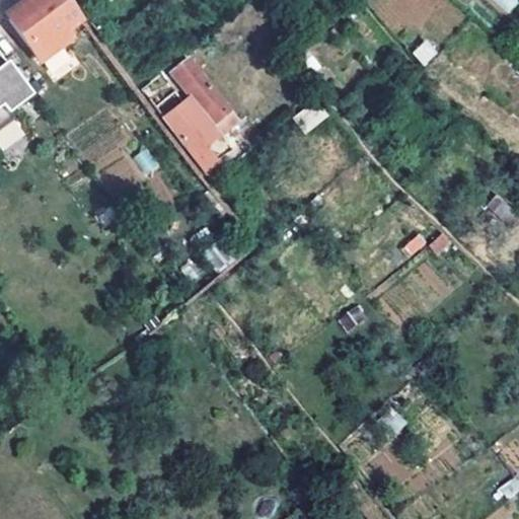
[(79,24),(60,0),(19,0),(0,14),(0,15),(38,66),(72,40),(67,32),(79,24)]
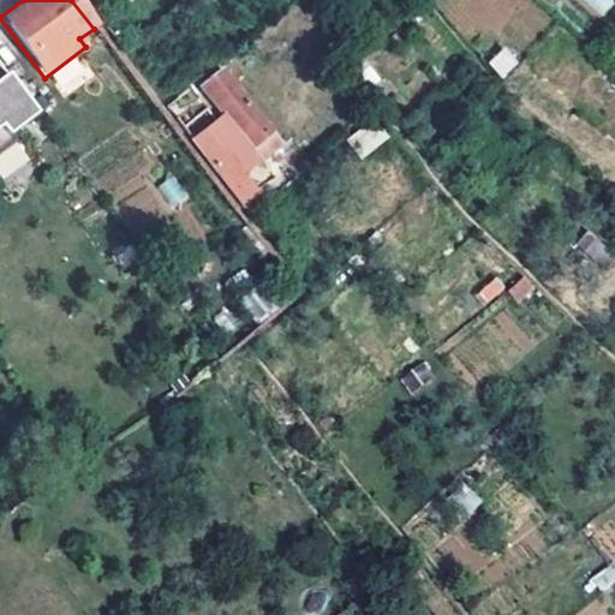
[(583,0),(602,17),(614,1),(613,0),(583,0)]
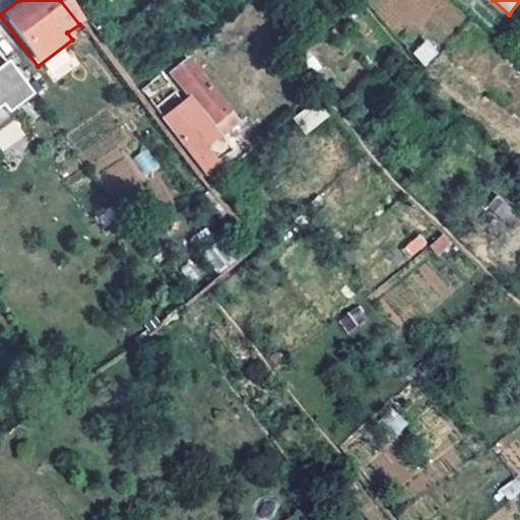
[(427,39),(412,52),(424,65),(439,52),(427,39)]
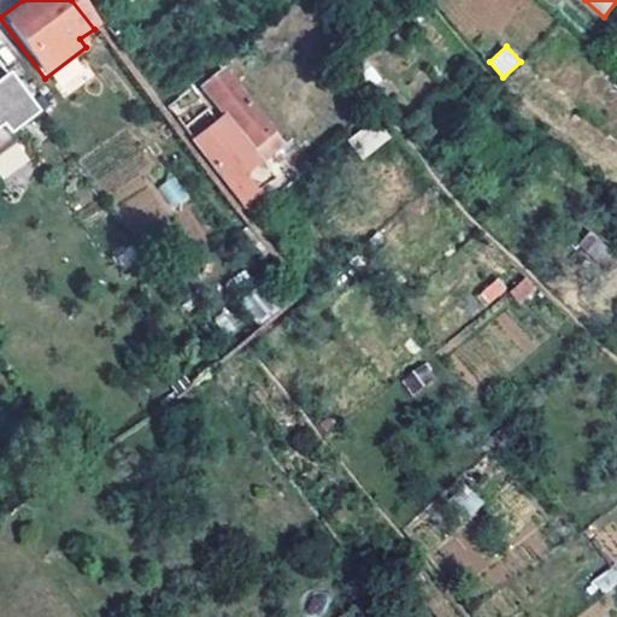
[(51,77),(65,97),(93,75),(78,57),(51,77)]
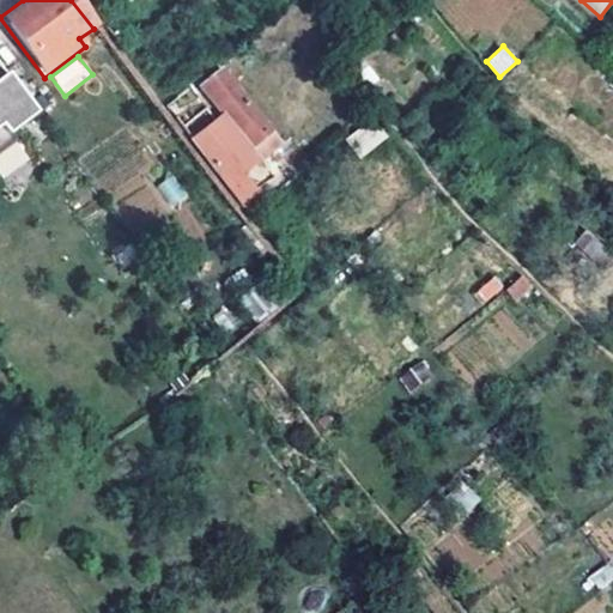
[(35,114),(0,67),(0,128),(5,135),(35,114)]
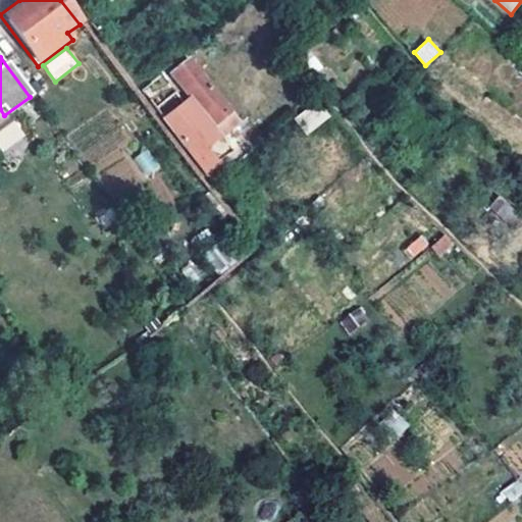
[(239,122),(190,60),(170,75),(212,129),(204,136),(185,152),(209,184),(223,172),(205,149),(239,122)]
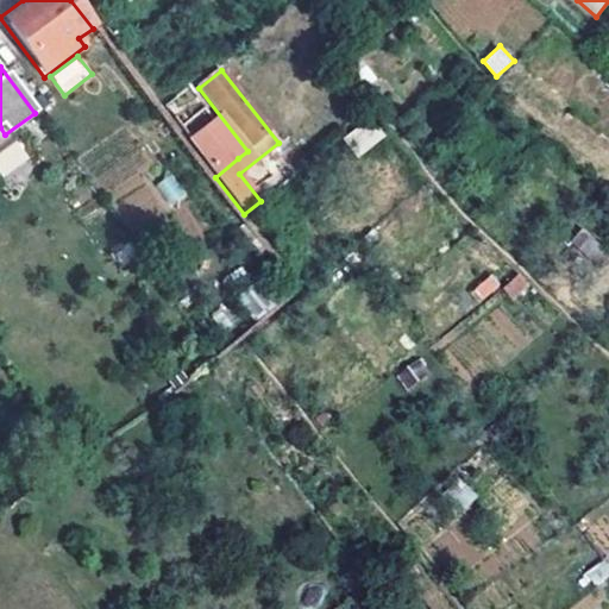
[(215,130),(193,146),(215,177),(238,158),(215,130)]
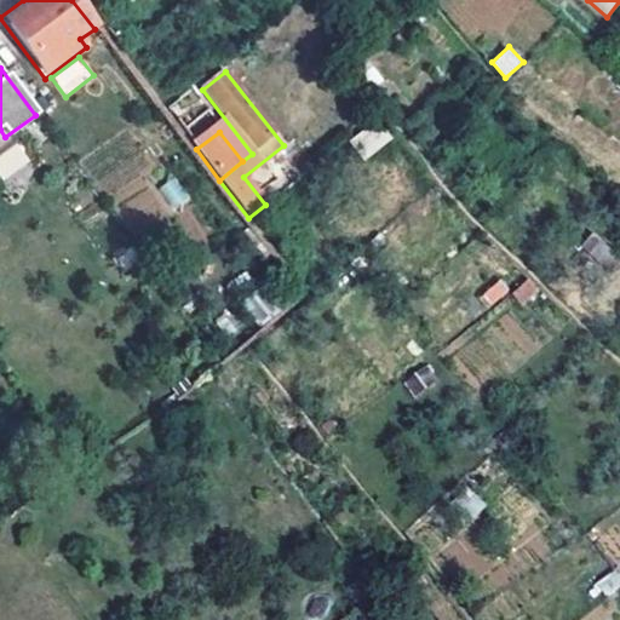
[(16,141),(0,151),(0,177),(4,183),(32,161),(16,141)]
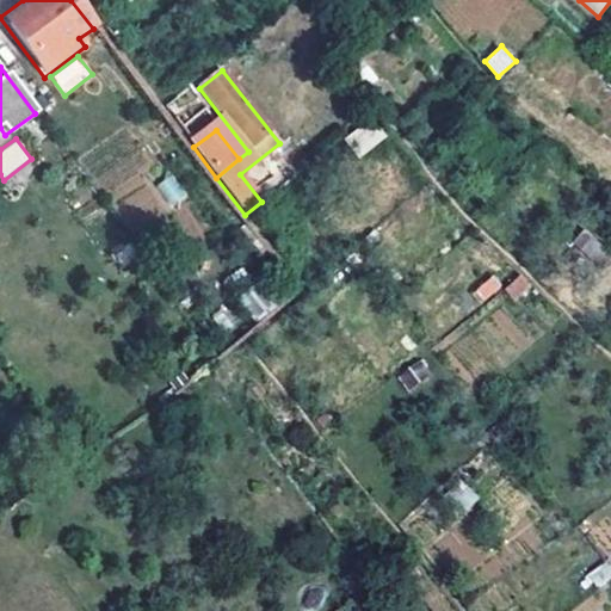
[(173,173),(158,183),(172,205),(187,196),(173,173)]
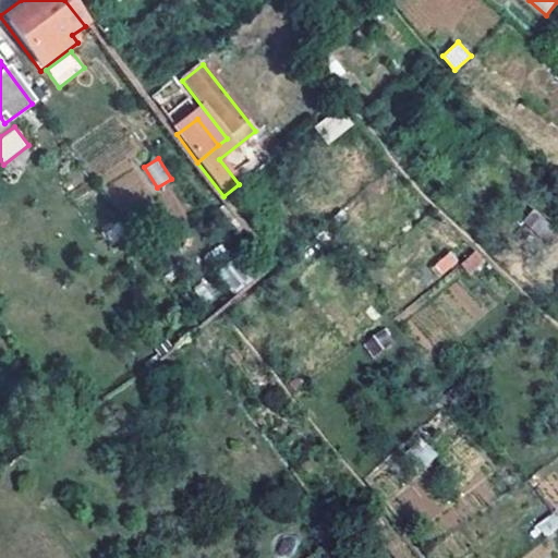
[(135,169),(107,184),(120,209),(148,194),(135,169)]
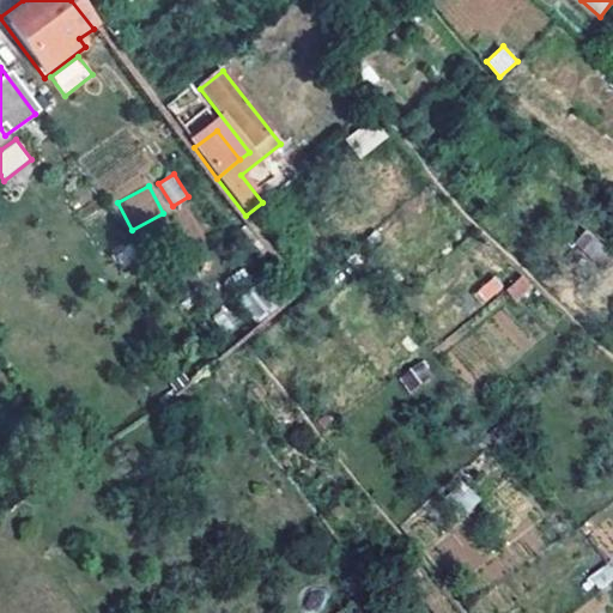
[(467,514),(480,498),(461,483),(449,497),(467,514)]
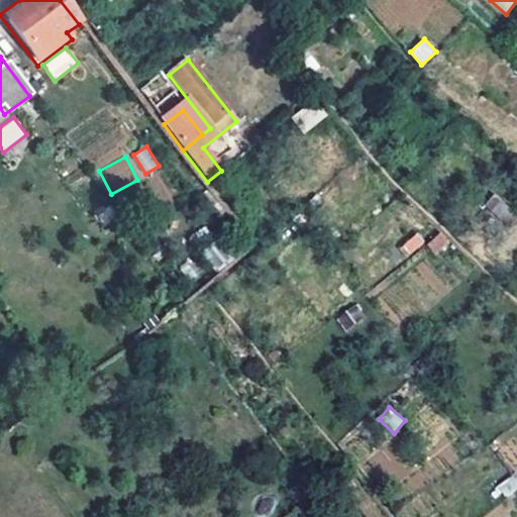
[(506,498),(516,489),(516,480),(512,475),(497,487),(506,498)]
